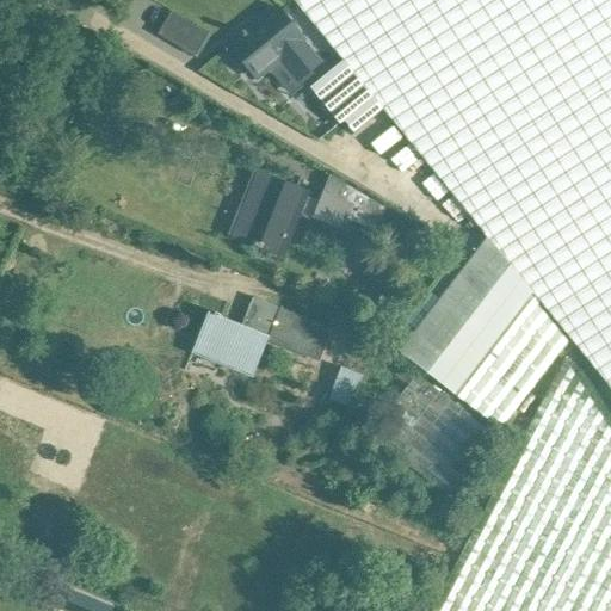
[(610,0),(295,0),(344,60),(309,87),(339,125),(344,122),(353,134),(383,109),(486,235),(399,350),(500,429),(568,340),(538,303),(538,302),(610,390),(610,0)]
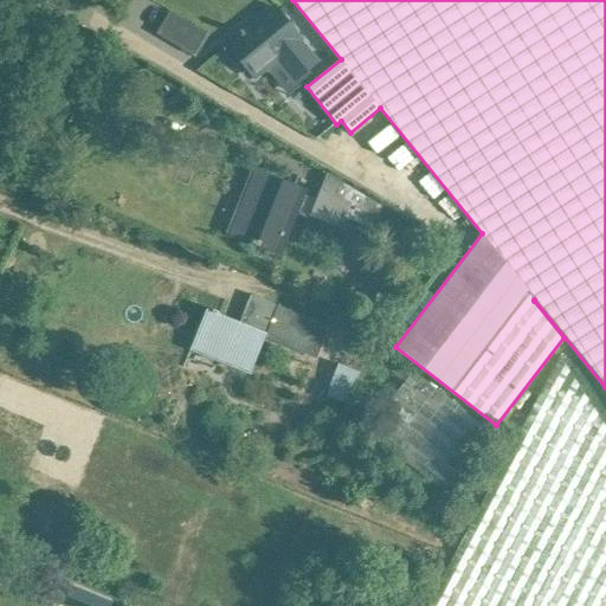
[(275,7),(243,33),(240,31),(237,33),(239,36),(227,46),(253,78),(278,58),(296,81),(316,64),(298,42),(301,40),(275,7)]
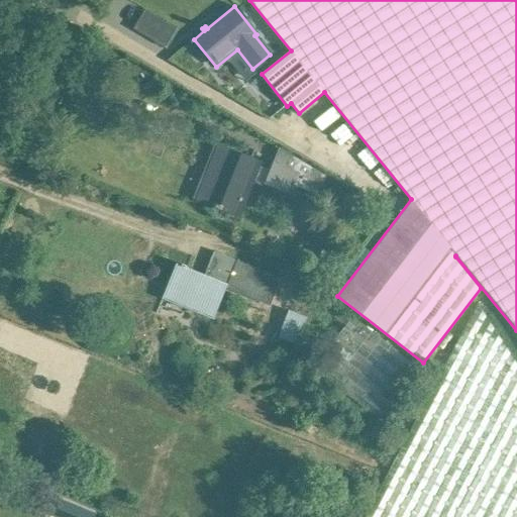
[(222,146),(200,203),(239,218),(253,185),(262,188),(264,183),(290,194),(294,185),(317,195),(324,177),(278,148),(269,171),(261,168),(263,163),(222,146)]
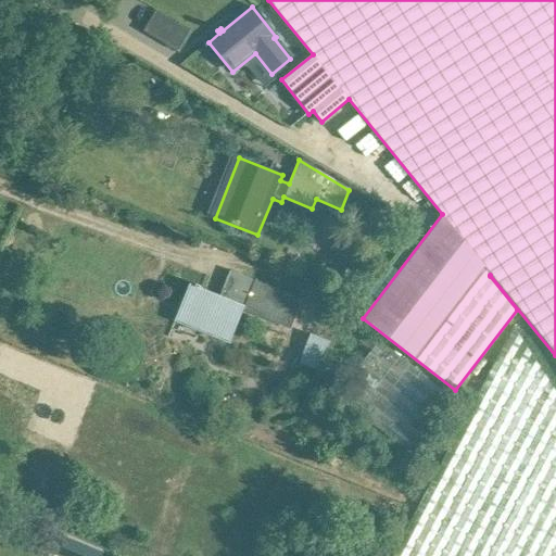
[(393,230),(368,219),(362,236),(375,242),(371,250),(382,255),(393,230)]
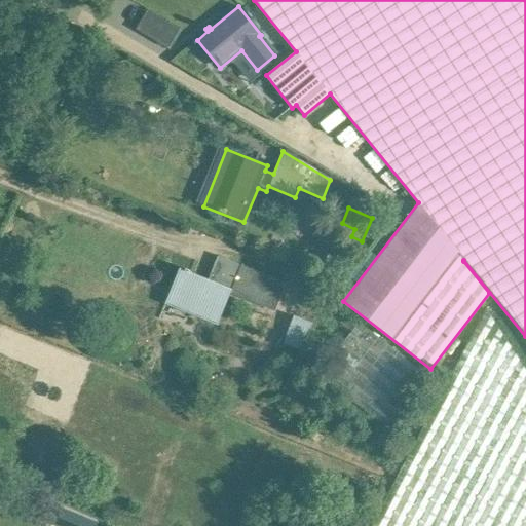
[(286,284),(240,265),(217,256),(208,280),(188,272),(189,271),(184,269),(184,270),(179,268),(165,301),(203,315),(203,316),(218,323),(230,293),(274,311),(286,284)]
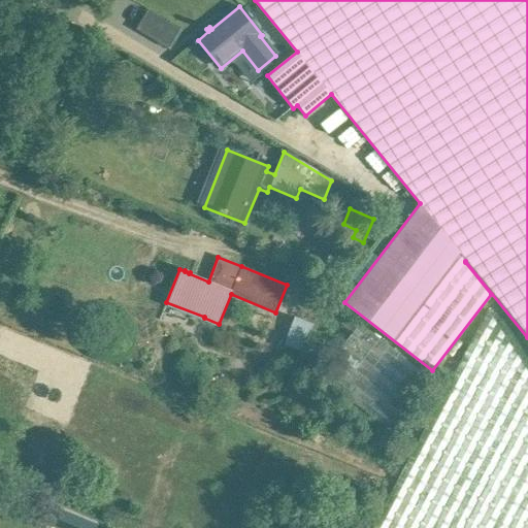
[(320,282),(338,289),(347,268),(329,261),(320,282)]
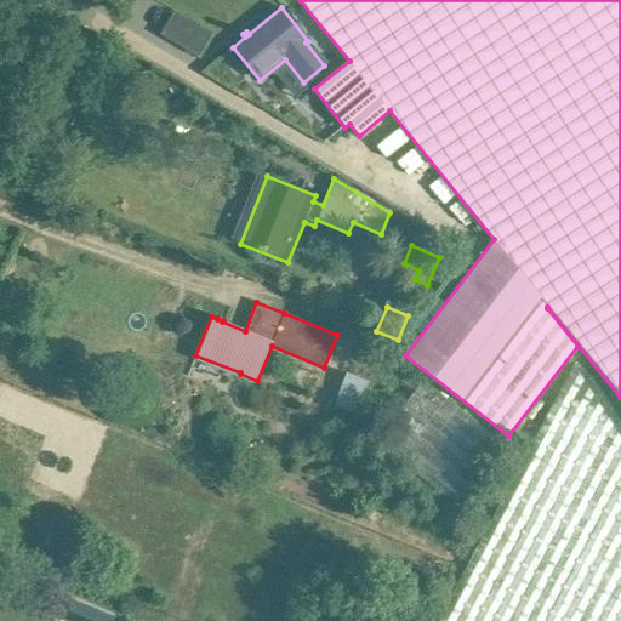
[(620,620),(620,438),(574,365),(438,620),(620,620)]
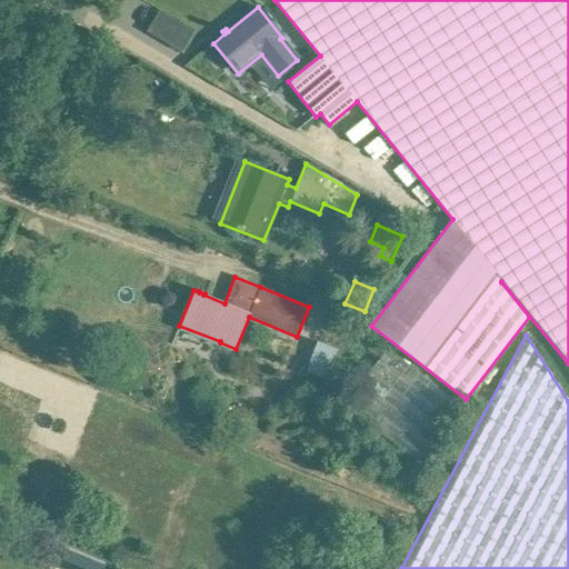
[(318,342),(307,371),(326,379),(337,349),(318,342)]
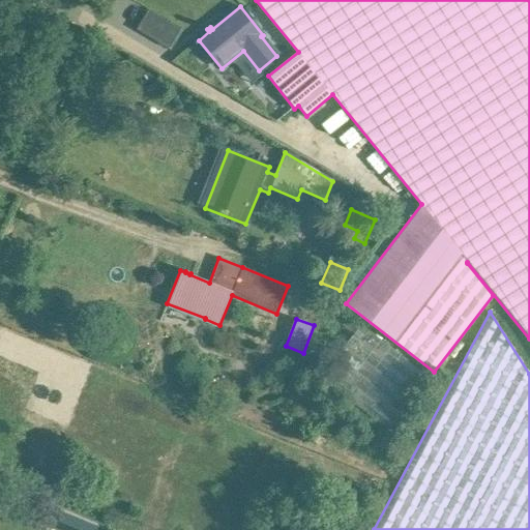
[(430,378),(362,324),(322,376),(389,430),(430,378)]
